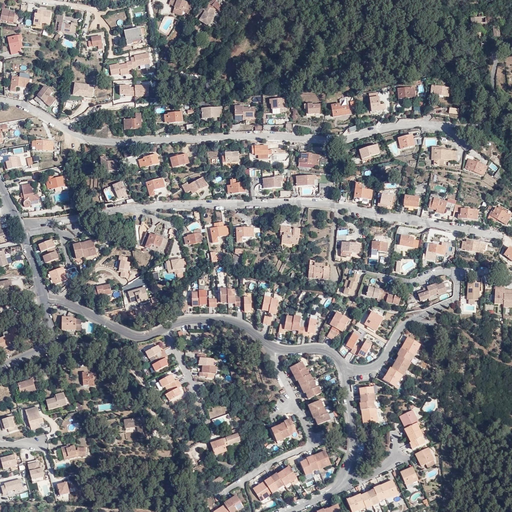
[(183,12),(183,11),(184,8),(190,11),(192,5),(180,0),(170,0),(170,2),(173,2),(171,6),(175,7),(174,8),(183,12)]
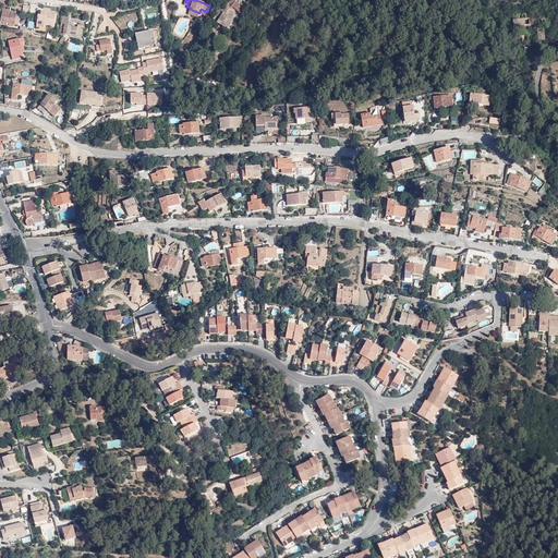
[(237,11),(241,14),(244,10),(235,2),(237,0),(229,0),(228,3),(229,3),(225,8),(237,11)]
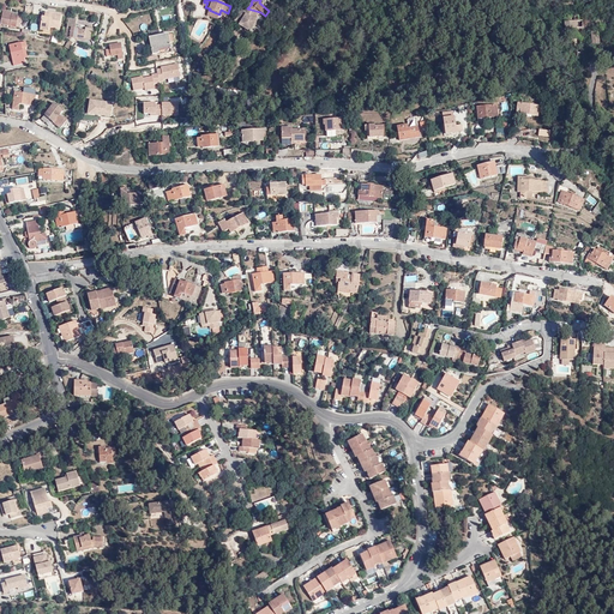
[(246,10),(245,11),(241,10),(235,19),(238,22),(240,17),(242,19),(242,20),(246,23),(244,26),(250,31),(257,22),(254,19),(257,16),(258,14),(246,10)]
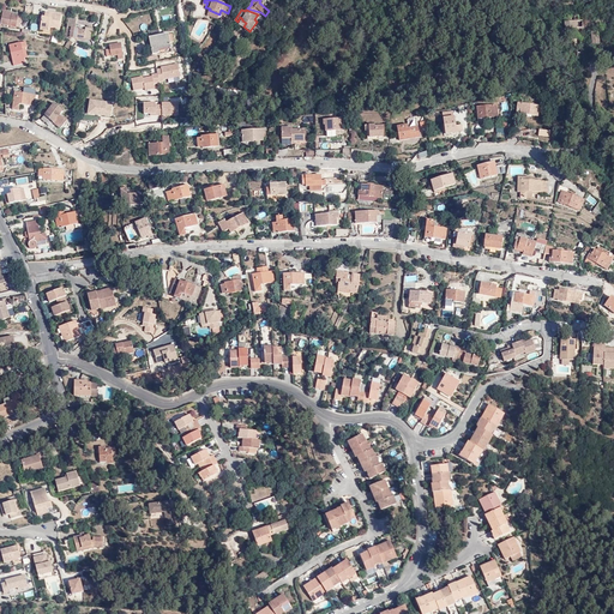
[(4,25),(18,28),(19,20),(19,17),(14,17),(14,14),(5,12),(4,25)]
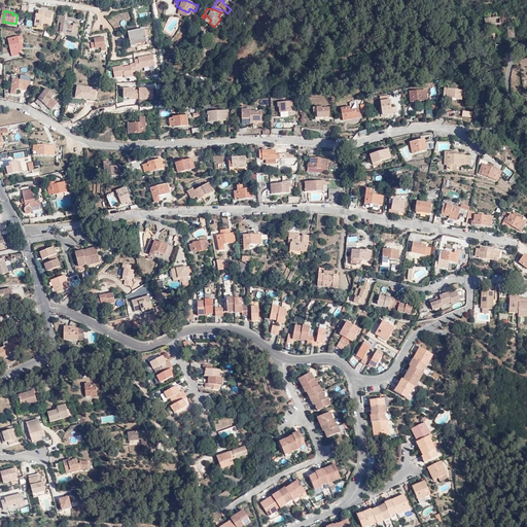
[(38,19),(36,19),(35,25),(42,27),(43,24),(51,25),(54,13),(40,11),(39,14),(38,19)]
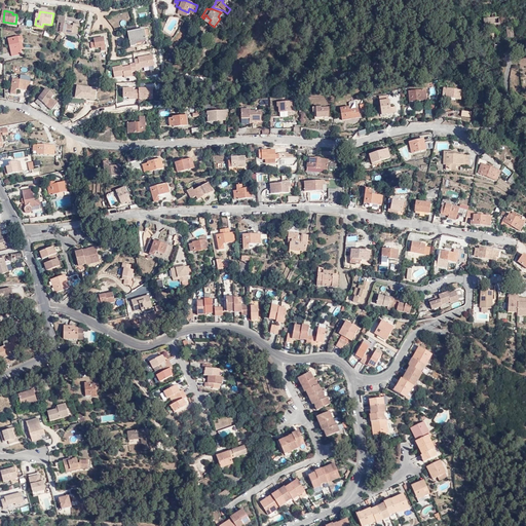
[(494,13),(489,13),(489,17),(490,23),(489,23),(489,30),(493,30),(493,23),(498,23),(498,16),(494,16),(494,13)]
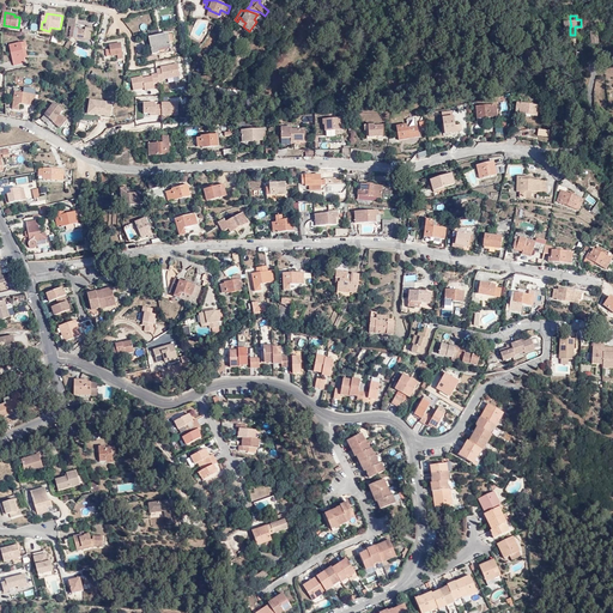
[(85,41),(86,30),(78,29),(76,29),(77,18),(68,18),(67,29),(66,37),(71,38),(85,41)]
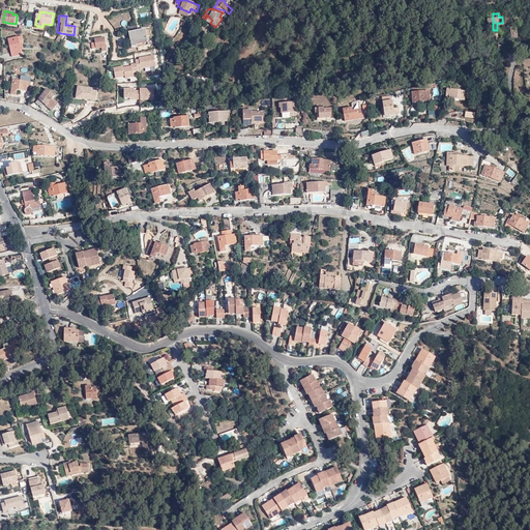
[(495,39),(503,38),(503,33),(497,30),(493,30),(493,23),(494,23),(493,18),(487,18),(488,34),(495,34),(495,39)]
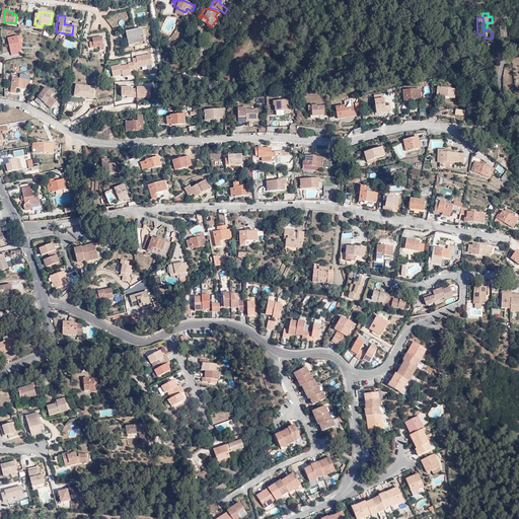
[(146,28),(127,32),(129,46),(135,45),(134,43),(145,41),(144,36),(147,35),(146,28)]
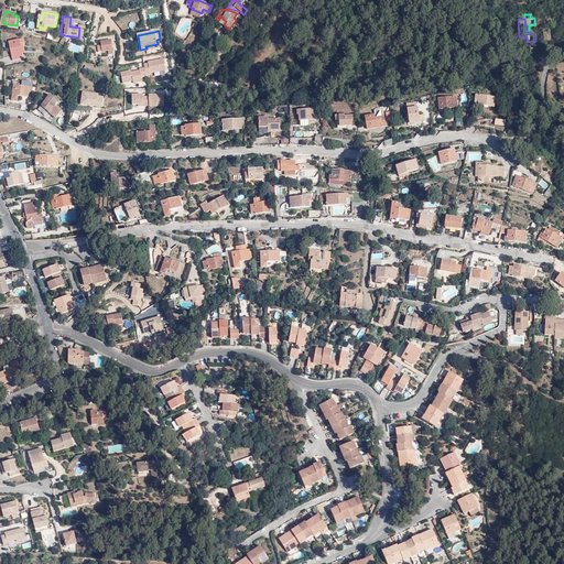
[(22,57),(21,54),(19,45),(21,44),(24,43),(22,39),(8,42),(12,60),(22,57)]
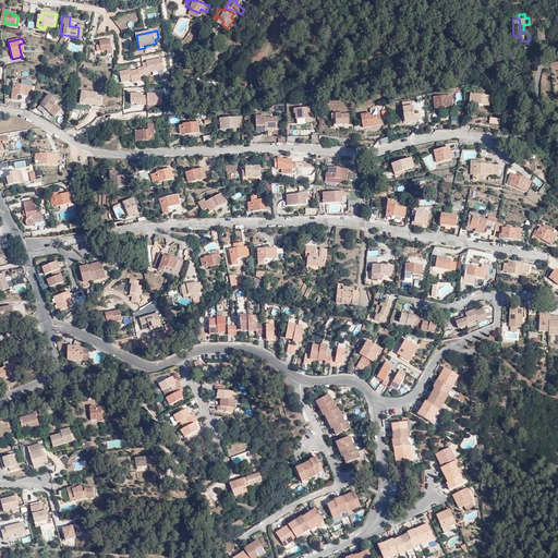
[(100,40),(100,45),(101,51),(108,50),(108,53),(113,52),(111,39),(100,40)]
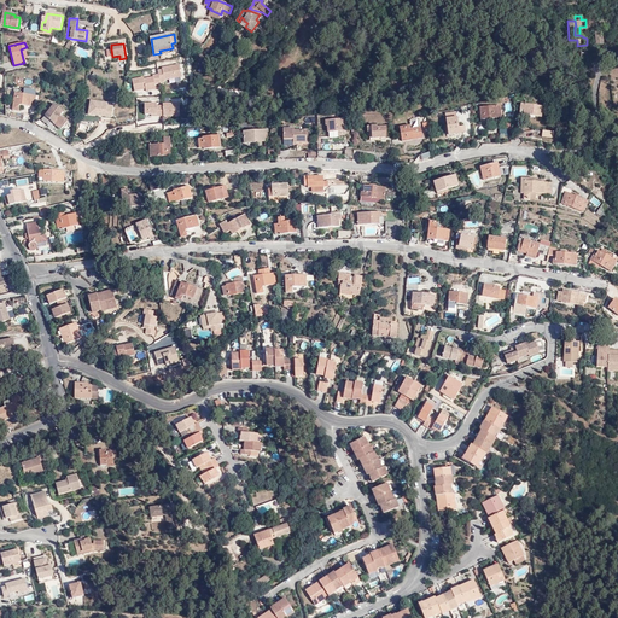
[(157,76),(132,80),(134,92),(155,89),(153,83),(181,79),(179,65),(157,69),(157,76)]
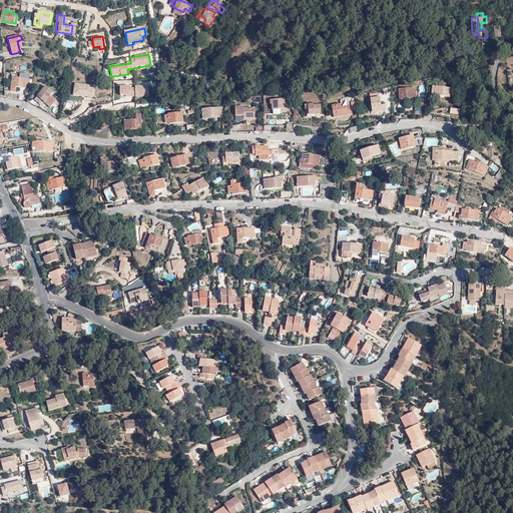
[(59,85),(62,82),(56,77),(53,81),(59,85)]
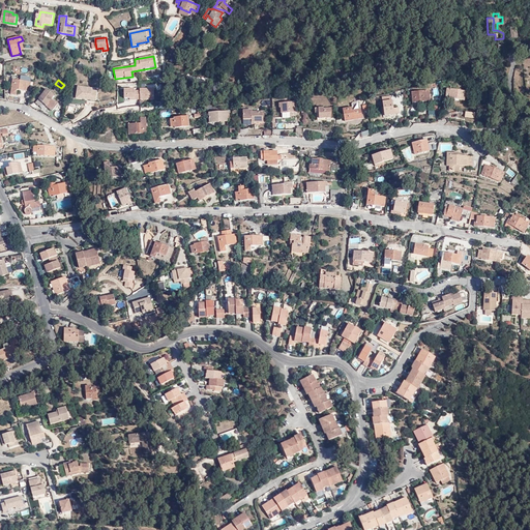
[(20,90),(31,91),(32,82),(13,81),(12,95),(19,95),(20,90)]
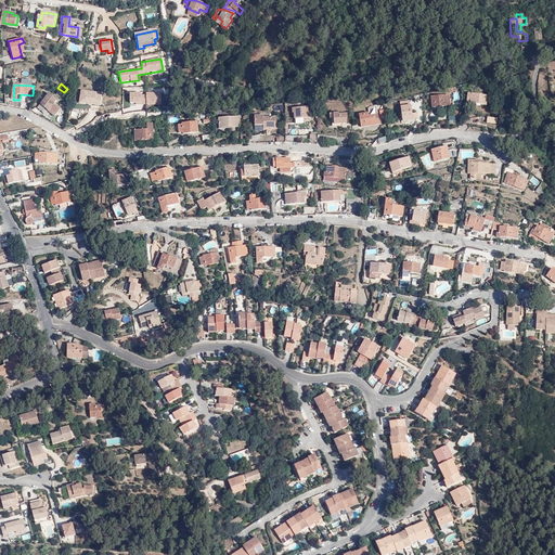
[(101,105),(102,97),(97,97),(97,93),(79,92),(79,105),(101,105)]
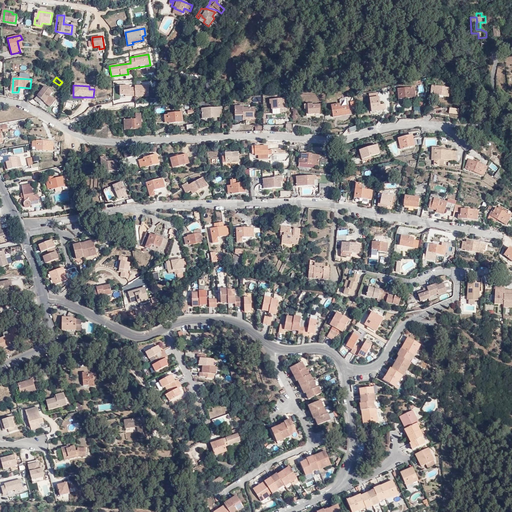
[(149,97),(149,86),(134,87),(134,98),(149,97)]
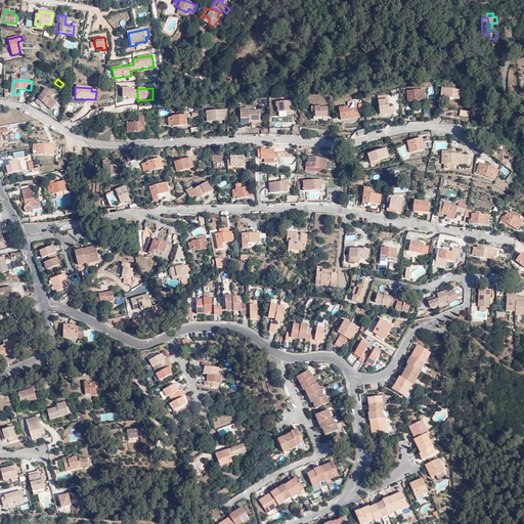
[(444,97),(459,100),(460,91),(443,88),(442,93),(445,94),(444,97)]
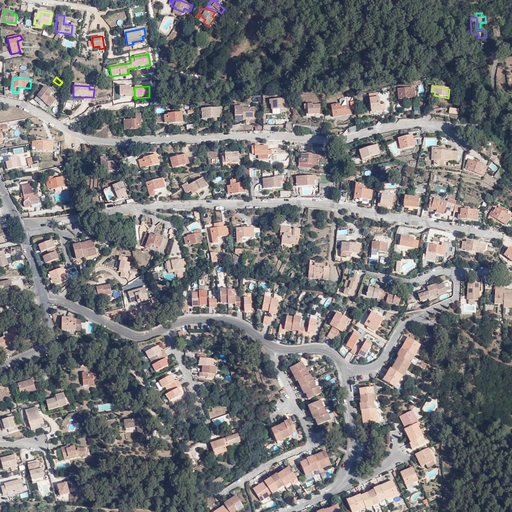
[(51,108),(57,100),(53,97),(52,98),(50,96),(53,93),(46,87),(38,98),(51,108)]
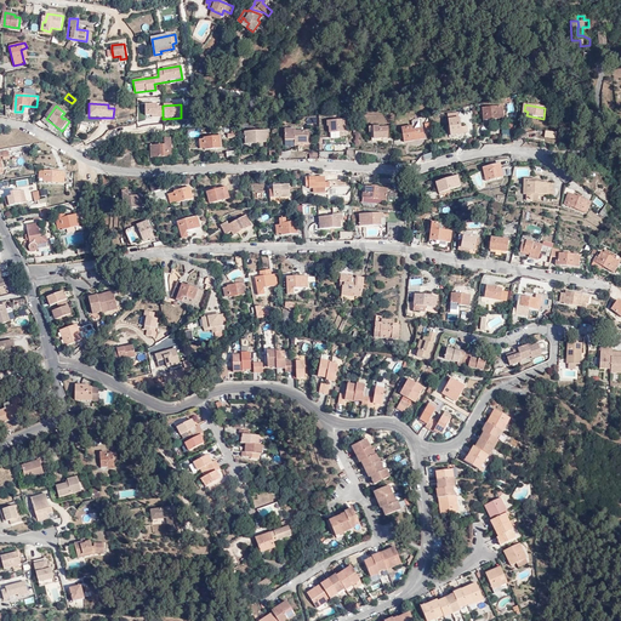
[(144,118),(163,118),(163,107),(157,107),(157,106),(144,106),(144,118)]
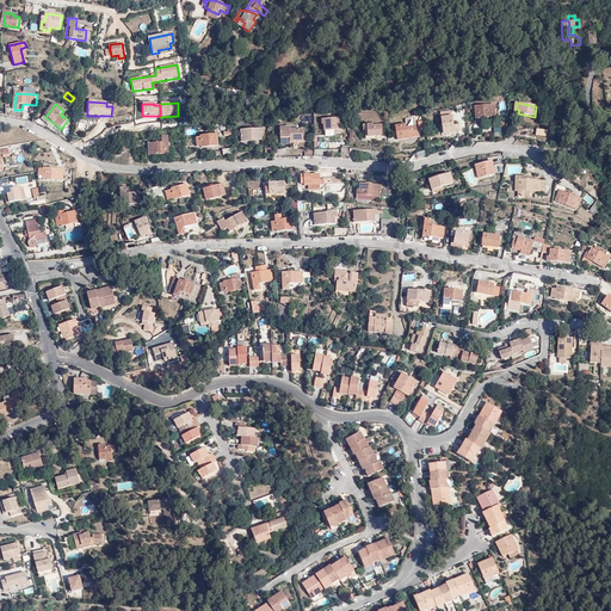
[(476,118),(495,117),(494,106),(477,106),(476,118)]
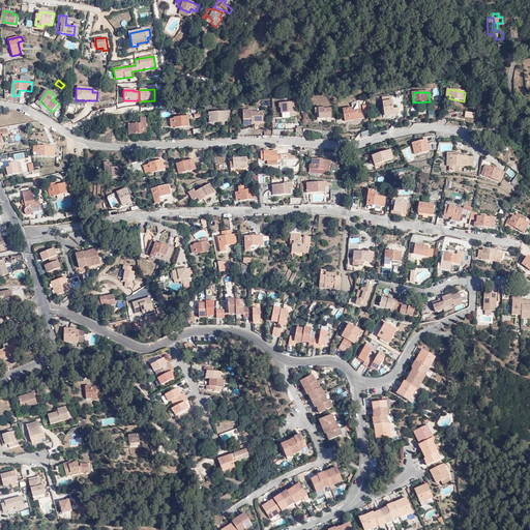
[(385,116),(400,114),(400,109),(394,110),(392,101),(383,104),(385,116)]
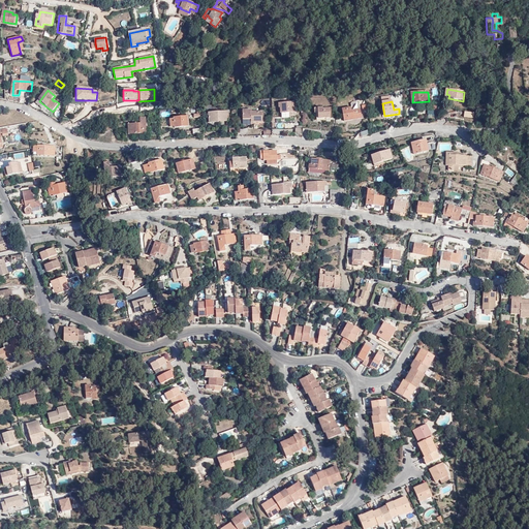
[(297,104),(278,103),(278,109),(281,109),(280,114),(297,114),(297,104)]
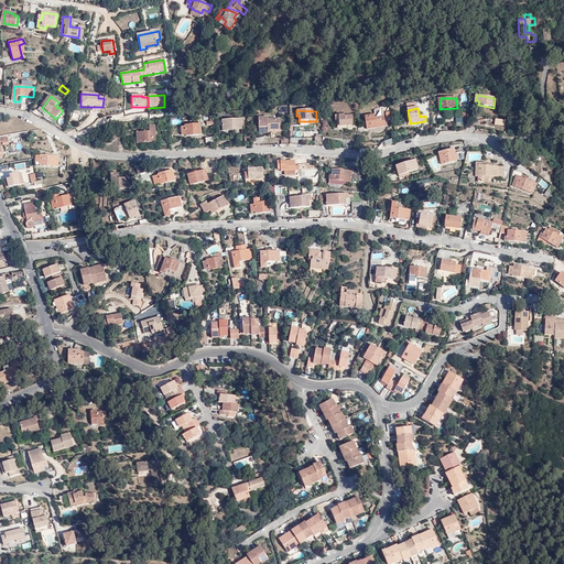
[(367,129),(387,127),(384,118),(373,119),(373,115),(366,116),(367,129)]
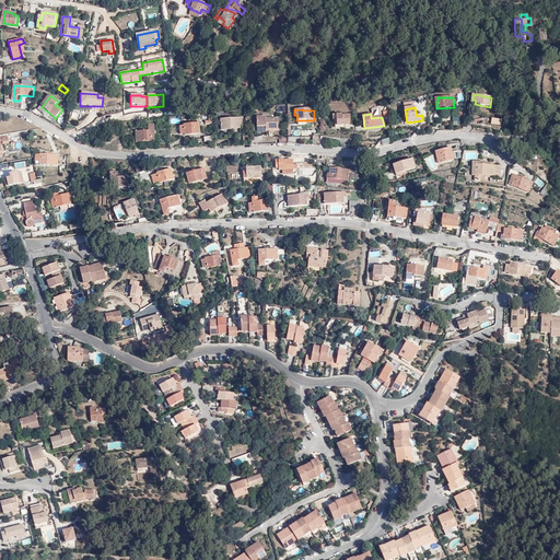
[(338,126),(350,125),(350,116),(342,116),(342,115),(334,115),(334,120),(338,120),(338,126)]
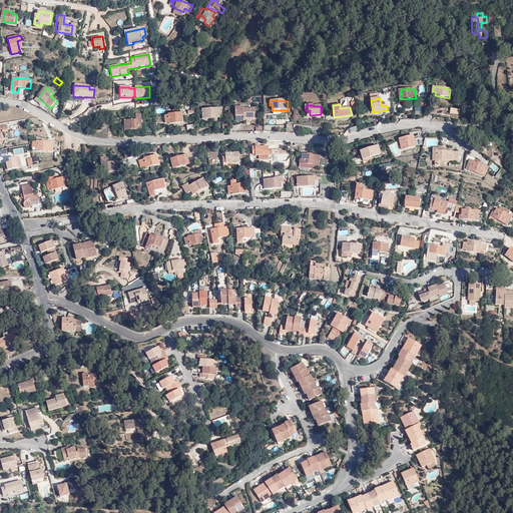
[(203,118),(221,117),(220,111),(222,111),(222,108),(215,108),(215,107),(202,108),(203,118)]
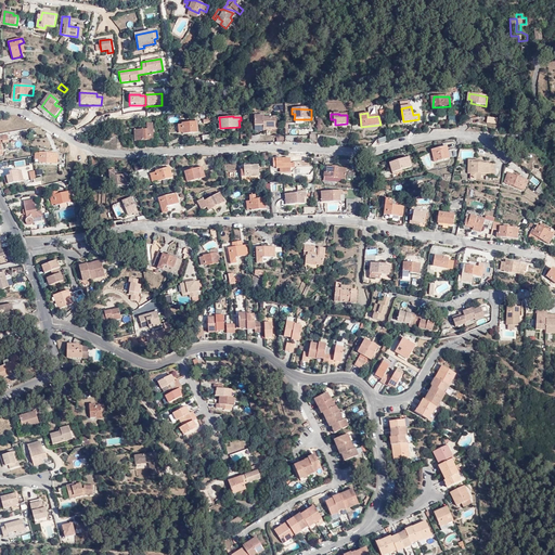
[(263,128),(276,128),(275,119),(262,118),(262,116),(255,116),(255,127),(263,126),(263,128)]
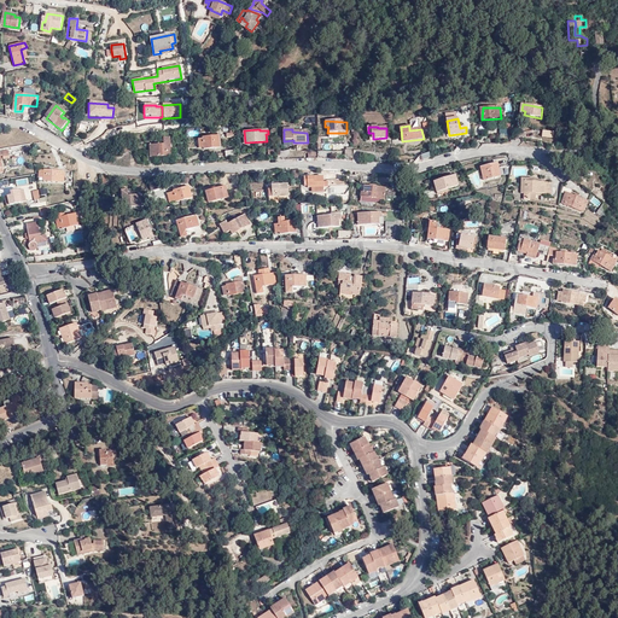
[(221,146),(220,136),(205,138),(204,136),(199,138),(200,147),(204,146),(204,149),(221,146)]
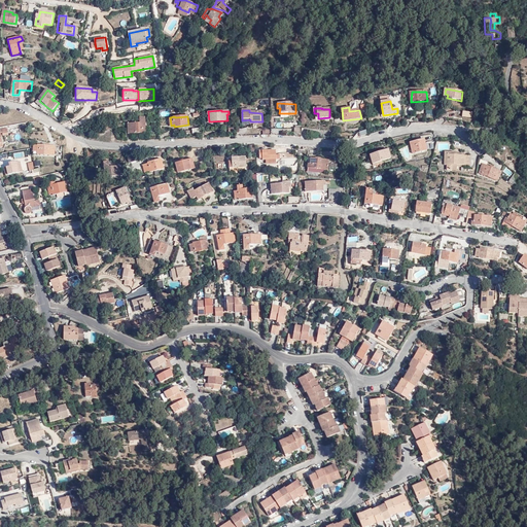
[(129,133),(146,132),(145,117),(139,117),(139,123),(128,123),(129,133)]
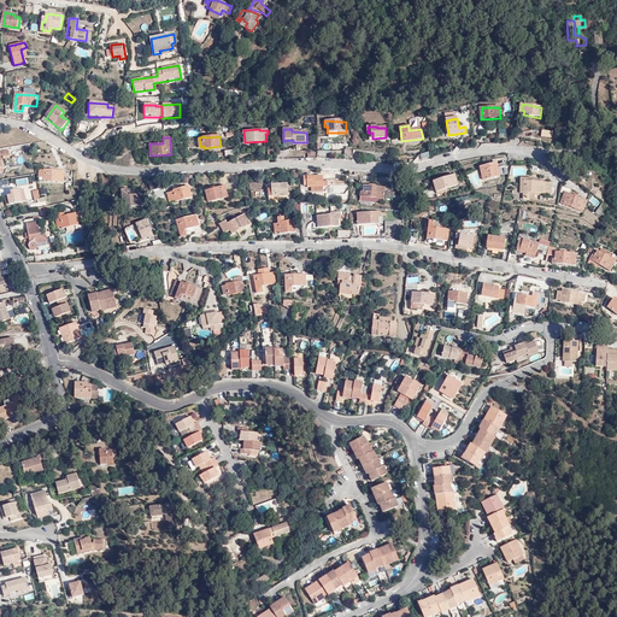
[(485,180),(501,177),(499,165),(482,168),(485,180)]
